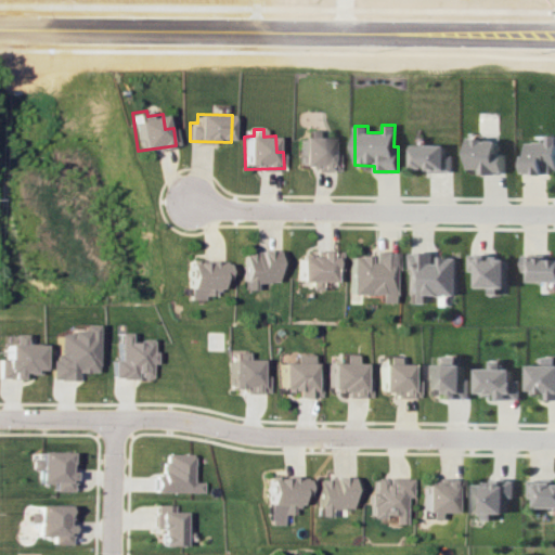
[(300,168),(339,169),(339,153),(332,153),(332,137),(317,137),(317,130),(308,130),(308,137),(300,137),(300,168)]
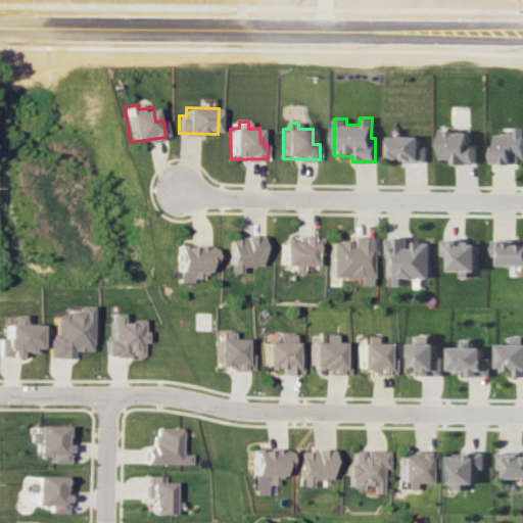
[(522,162),(522,126),(512,127),(512,134),(497,134),(497,163),(522,162)]
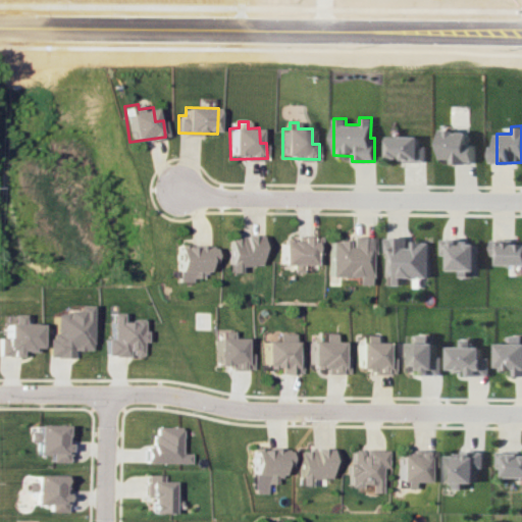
[(475,163),(476,143),(469,143),(469,131),(440,131),(439,162),(475,163)]
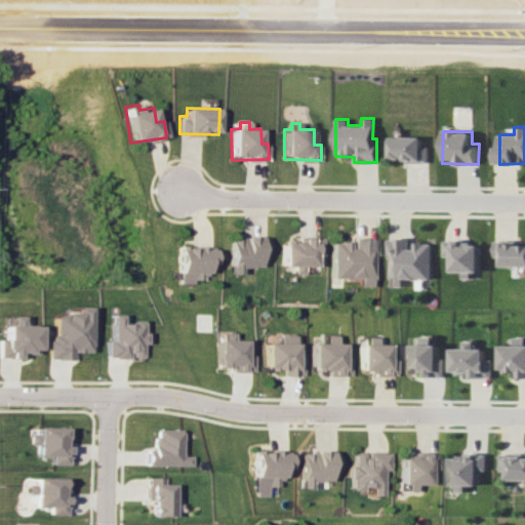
[(428,163),(428,147),(421,146),(421,137),(389,136),(388,158),(402,159),(402,162),(428,163)]
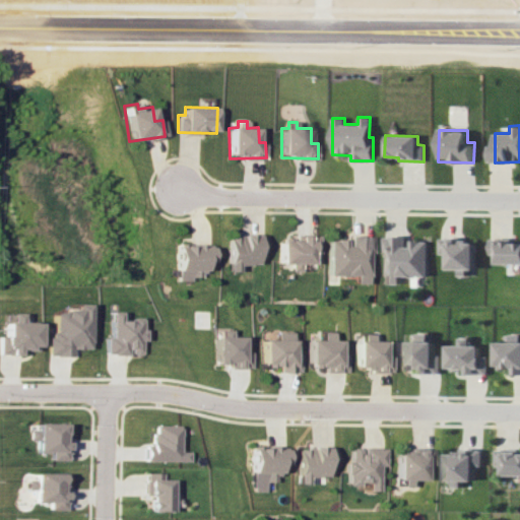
[(228,271),(239,271),(239,264),(258,265),(258,253),(266,253),(266,235),(229,235),(228,271)]
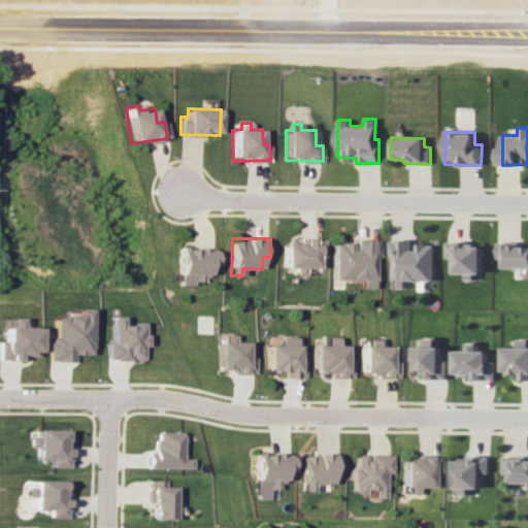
[(284,268),(295,268),(295,274),(316,274),(316,266),(325,266),(325,238),(303,238),(302,243),(284,243),(284,268)]
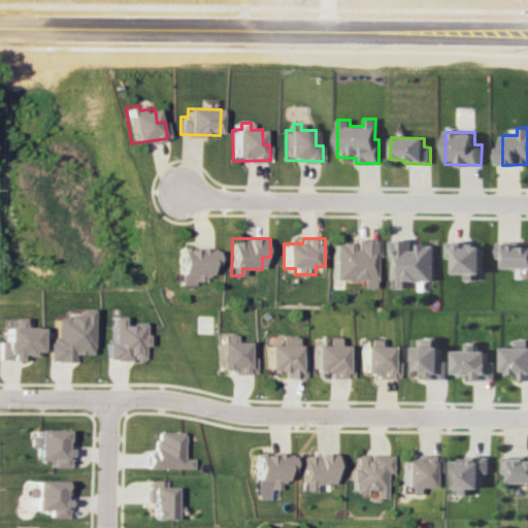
[(334,242),(334,279),(362,281),(362,288),(376,288),(377,239),(352,238),(352,243),(334,242)]
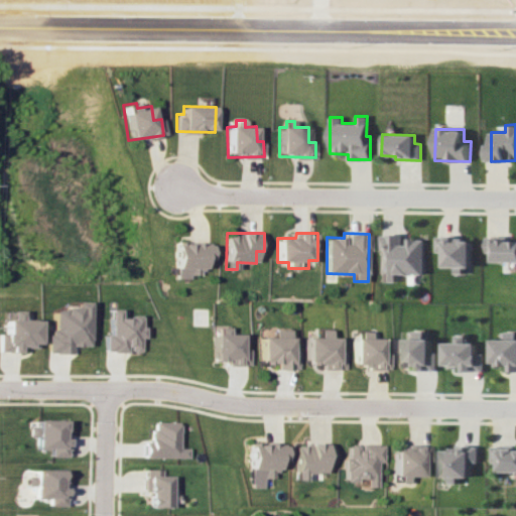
[(380,281),(394,281),(394,274),(422,274),(423,238),(402,238),(402,234),(381,234),(380,281)]
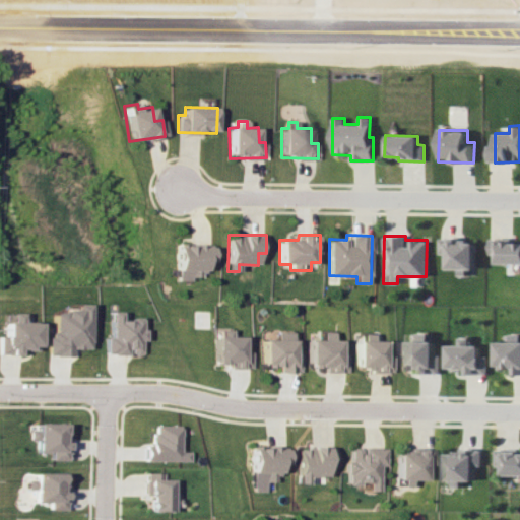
[(486,237),(486,254),(493,254),(493,263),(519,263),(519,242),(510,242),(510,238),(486,237)]
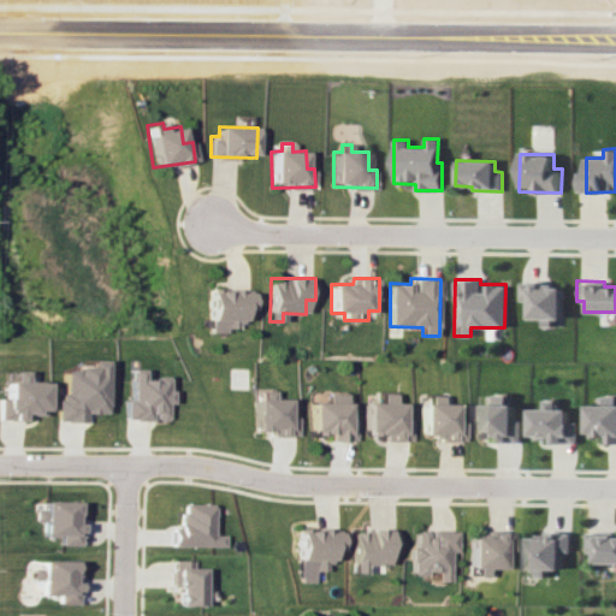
[(562,283),(519,283),(519,301),(528,301),(528,318),(542,318),(540,327),(551,327),(551,319),(562,319),(562,283)]
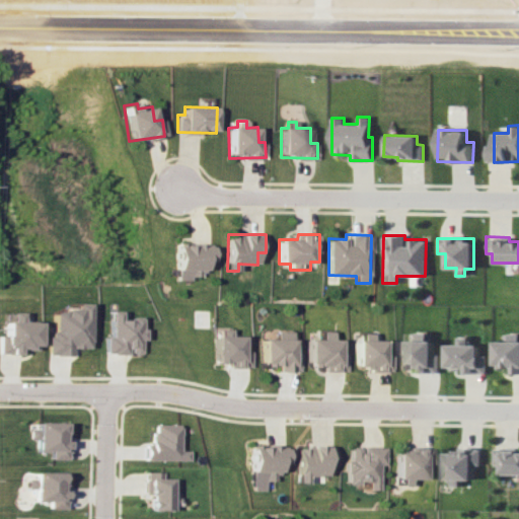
[(175,280),(191,280),(191,277),(203,276),(203,261),(212,261),(212,244),(174,244),(175,280)]
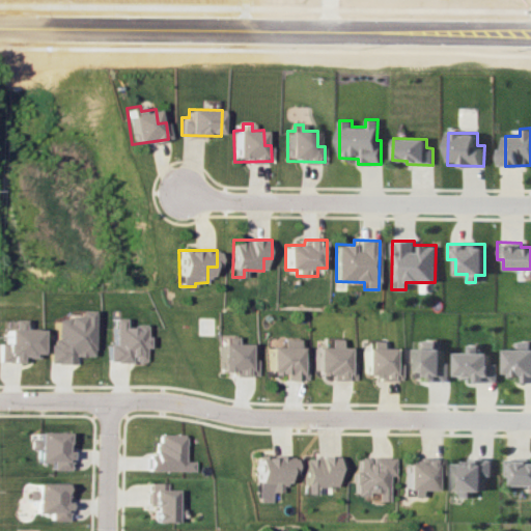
[(89,310),(76,310),(76,317),(53,317),(53,340),(46,340),(45,363),(70,363),(70,356),(89,356),(89,310)]
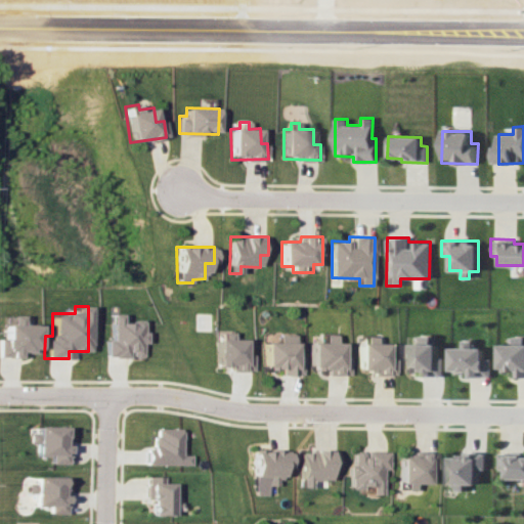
[(102,357),(138,357),(139,342),(141,342),(141,320),(129,319),(129,314),(108,314),(108,340),(102,340),(102,357)]
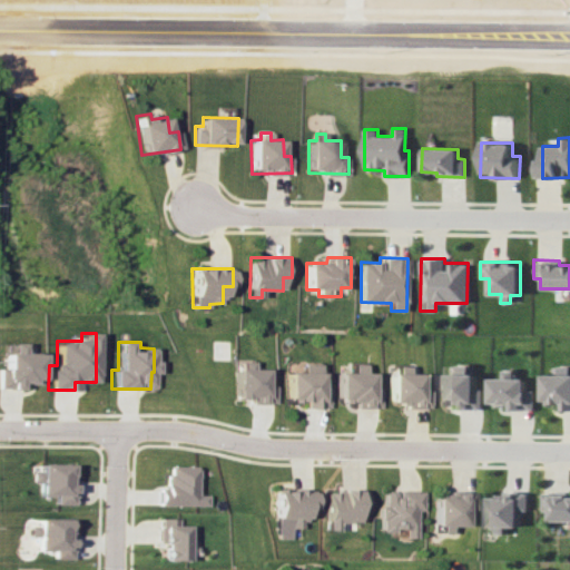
[(0,389),(20,389),(20,383),(38,383),(38,353),(22,353),(22,343),(3,343),(3,369),(0,367),(0,389)]
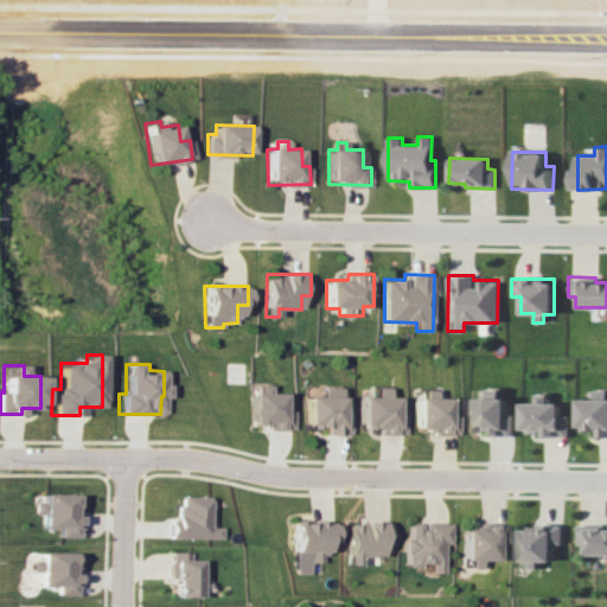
[(292,410),(283,410),(283,393),(269,393),(269,385),(256,385),(256,393),(249,393),(249,428),(292,428),(292,410)]
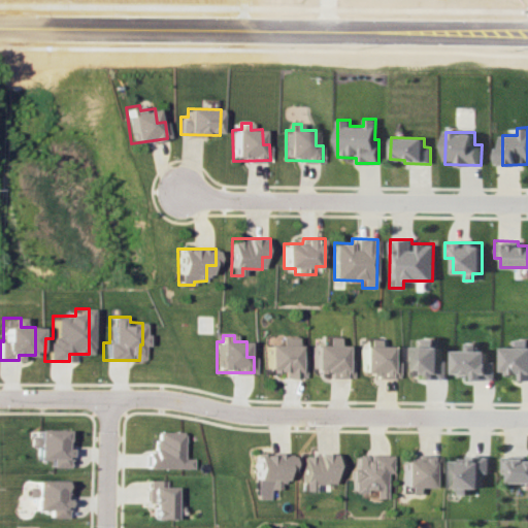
[(265,344),(266,370),(282,370),(282,378),(304,378),(304,359),(297,359),(297,337),(279,337),(279,344),(265,344)]
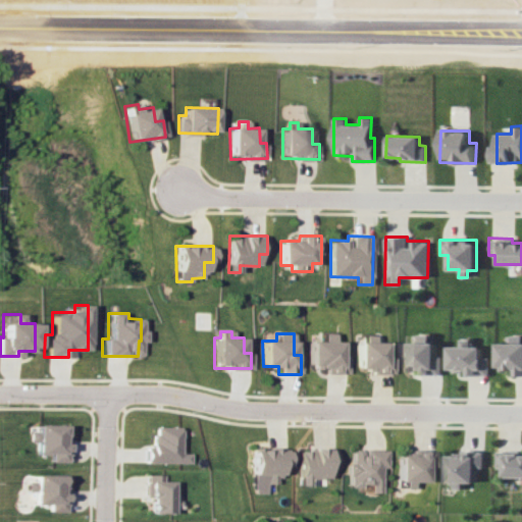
[(348,373),(348,355),(342,355),(342,342),(334,341),(334,333),(324,333),(324,341),(309,341),(309,366),(325,366),(325,373),(348,373)]
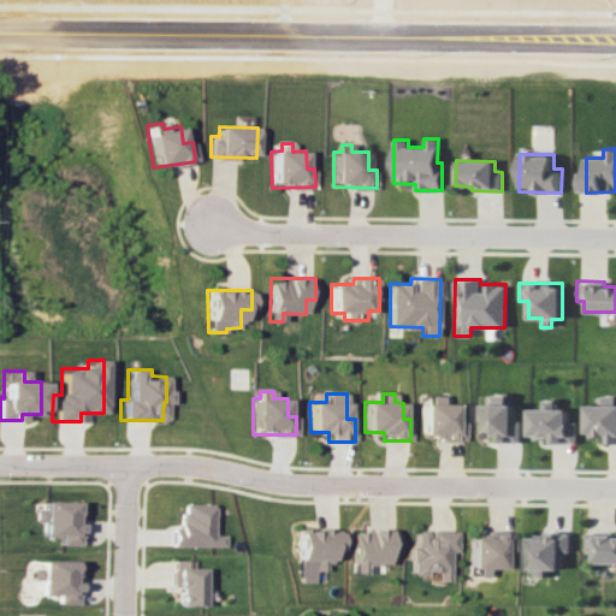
[(421,439),(465,439),(465,421),(456,421),(456,404),(442,403),(443,395),(431,395),(431,404),(421,404),(421,439)]
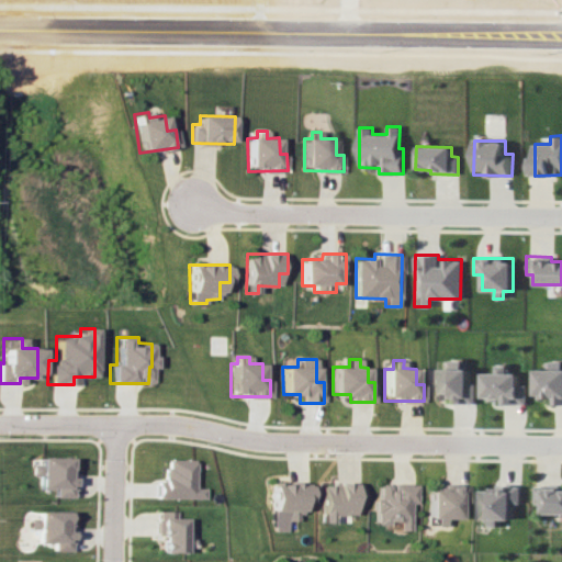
[(475,403),(475,383),(469,383),(469,369),(461,369),(461,360),(449,360),(450,368),(434,369),(435,398),(450,398),(450,403),(475,403)]
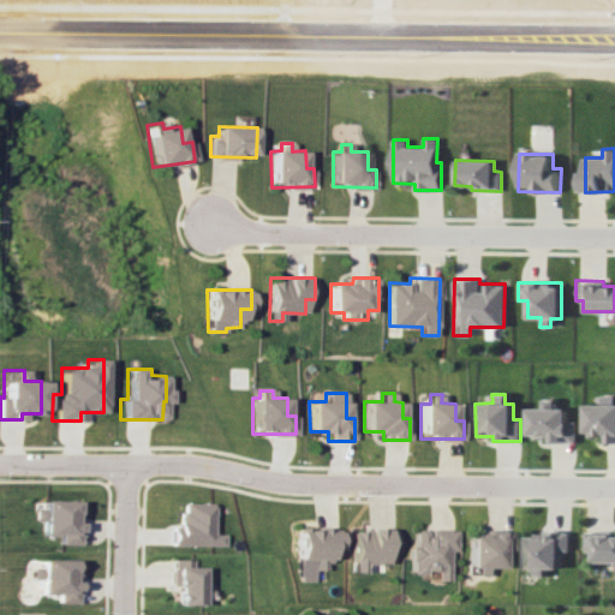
[(586,404),(586,434),(610,434),(610,442),(614,442),(614,394),(603,395),(603,404),(586,404)]
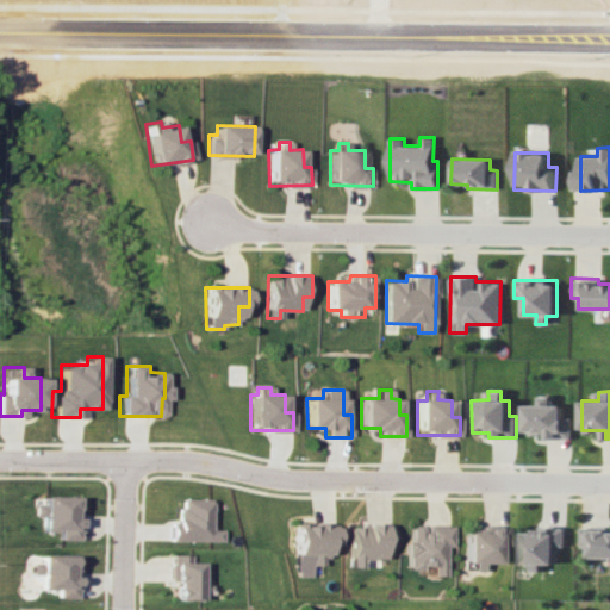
[(543,439),(572,439),(572,417),(564,417),(564,405),(551,405),(551,396),(537,397),(537,404),(524,405),(524,431),(543,431),(543,439)]
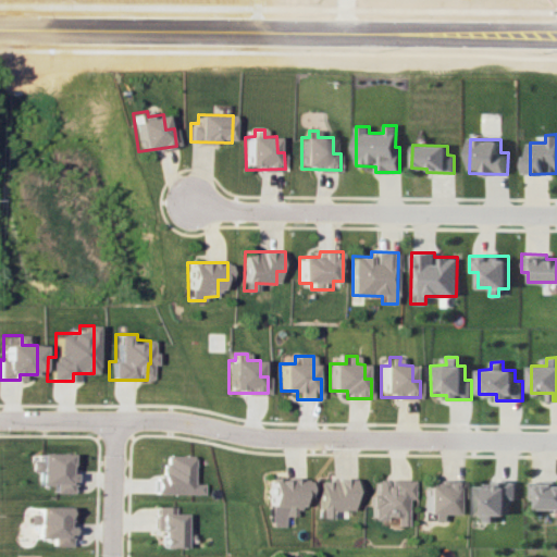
[(54,484),(54,492),(73,493),(73,470),(69,470),(69,454),(38,454),(38,484),(54,484)]
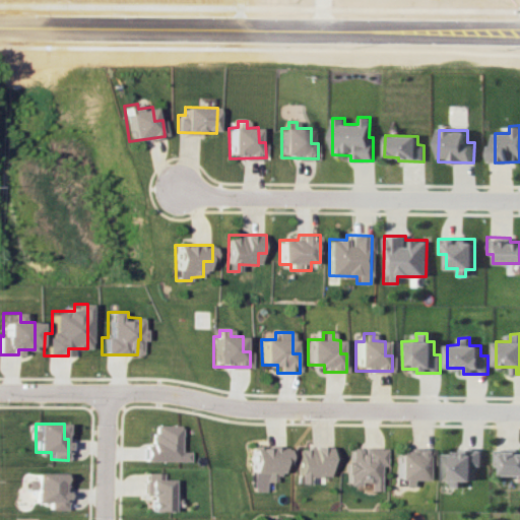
[(186,461),(186,452),(177,452),(177,426),(149,425),(148,446),(142,446),(141,460),(186,461)]
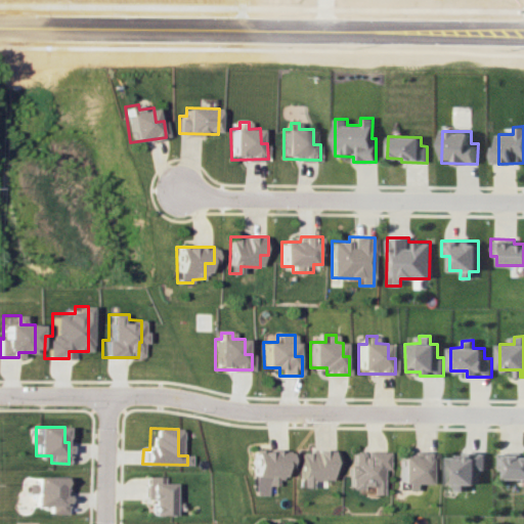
[(298,487),(308,487),(309,480),(329,480),(329,469),(337,469),(337,451),(299,450),(298,487)]
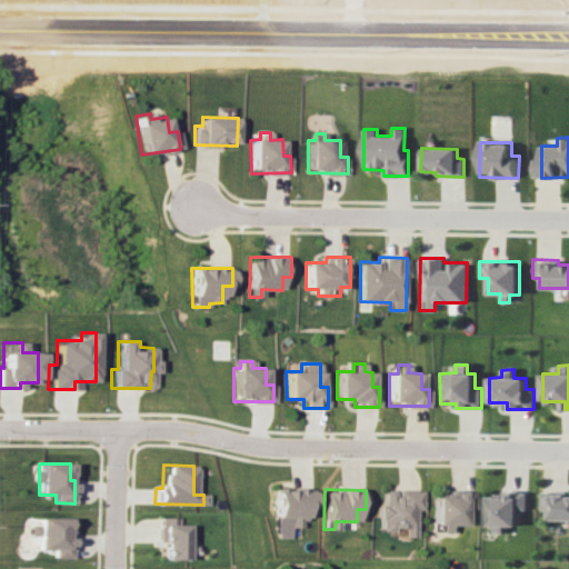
[(422,490),(382,489),(381,505),(378,505),(378,530),(402,530),(402,538),(415,538),(416,509),(422,510),(422,490)]
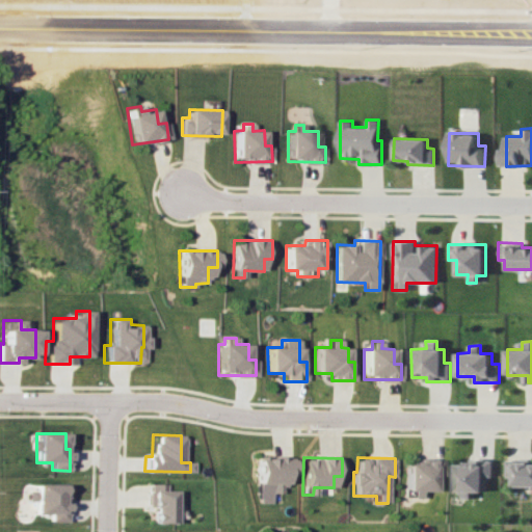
[(292,458),(255,458),(255,503),(269,503),(269,493),(280,493),(280,484),(286,484),(286,474),(292,474),(292,458)]
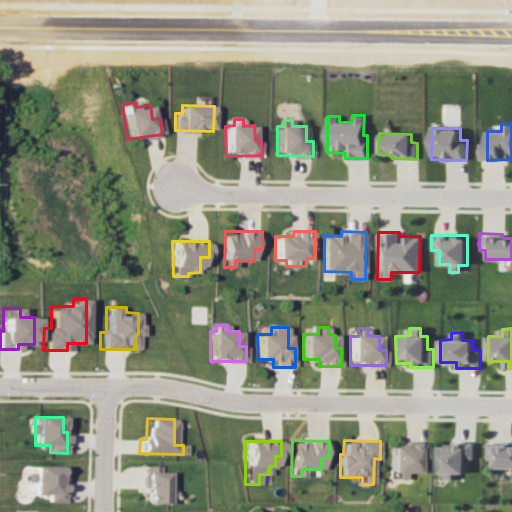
[(390,446),(390,472),(397,472),(397,479),(406,478),(406,473),(419,473),(419,458),(426,458),(426,442),(399,442),(399,446),(390,446)]
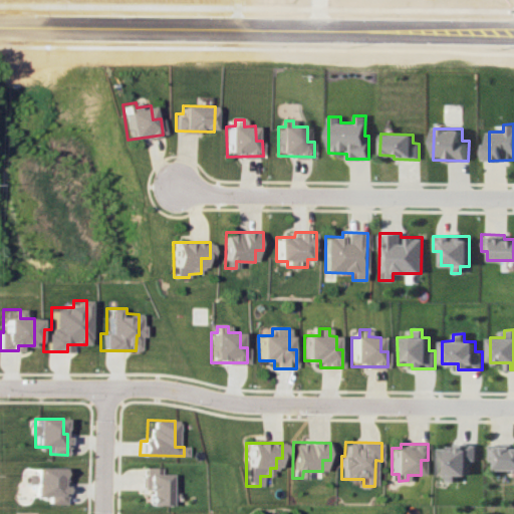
[(441,448),(440,474),(447,474),(447,481),(455,481),(455,475),(469,475),(469,460),(476,460),(477,444),(450,444),(450,448),(441,448)]
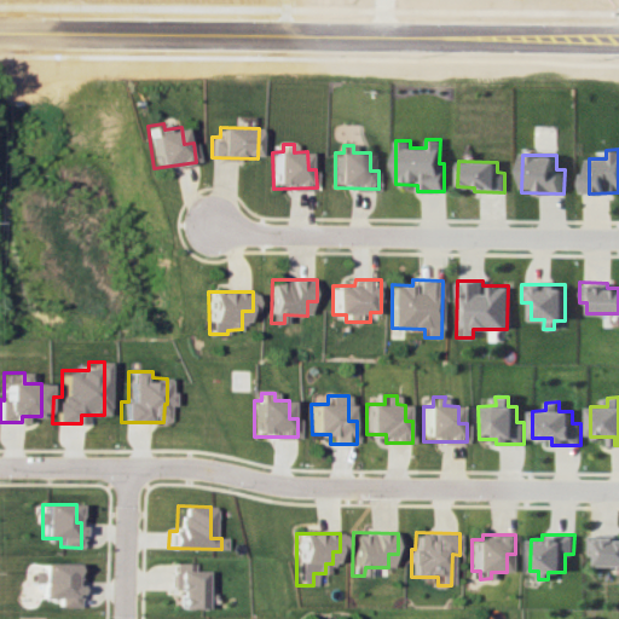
[(596,565),(618,565),(618,538),(588,538),(588,555),(596,555),(596,565)]
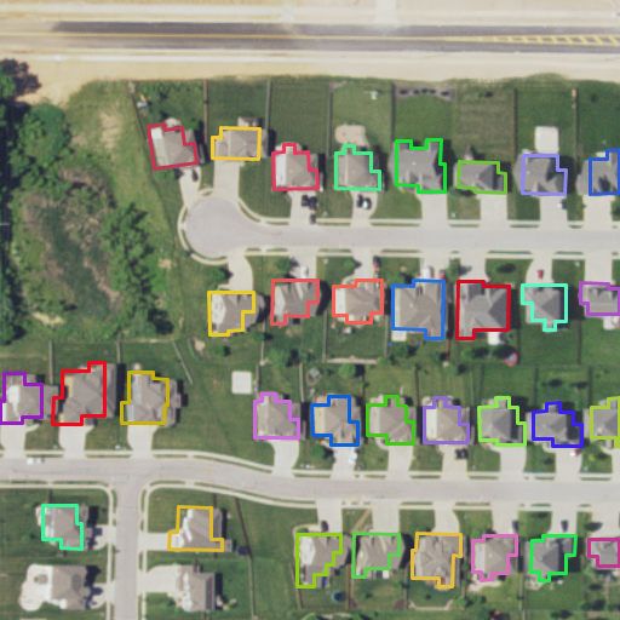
[(61,608),(78,608),(79,564),(42,563),(42,598),(61,598),(61,608)]
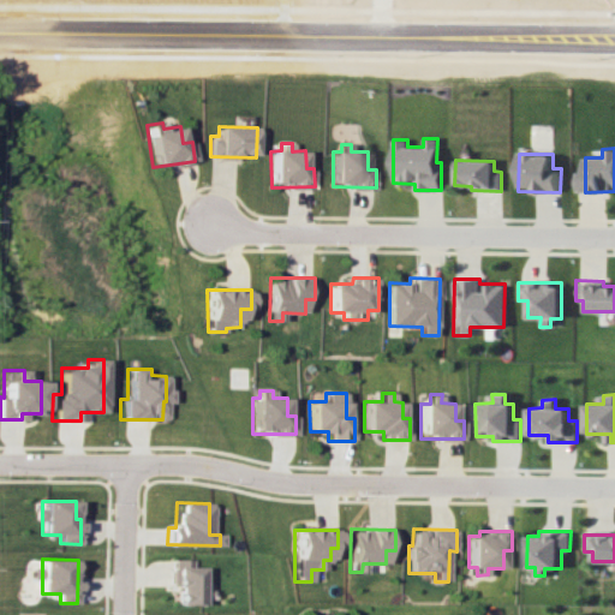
[(189,560),(173,559),(172,604),(198,605),(199,567),(189,567),(189,560)]
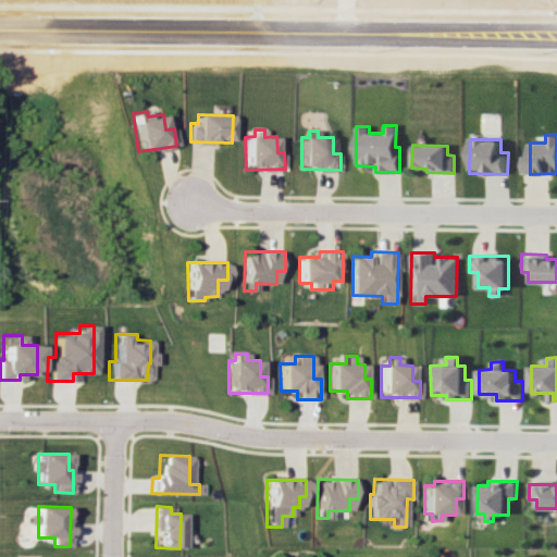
All buildings are outlined.
